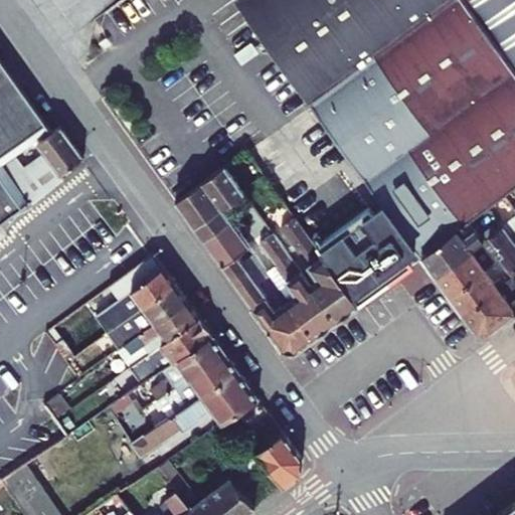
[(418,258),(420,260),(421,259),(420,258),(469,221),(488,207),(504,196),(514,187),(514,70),(463,0),(234,0),(383,207),(418,258)]
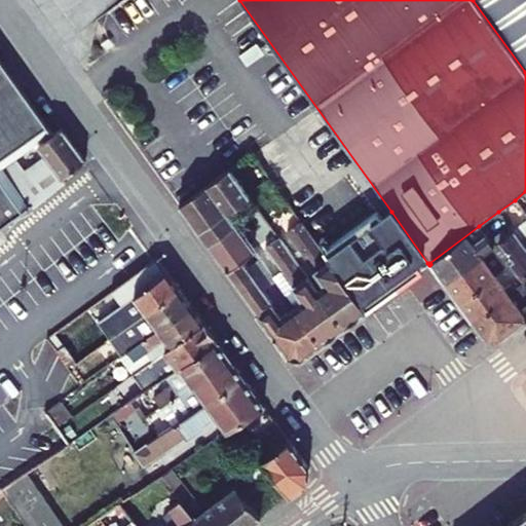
[(525,0),(473,0),(525,72),(525,0)]
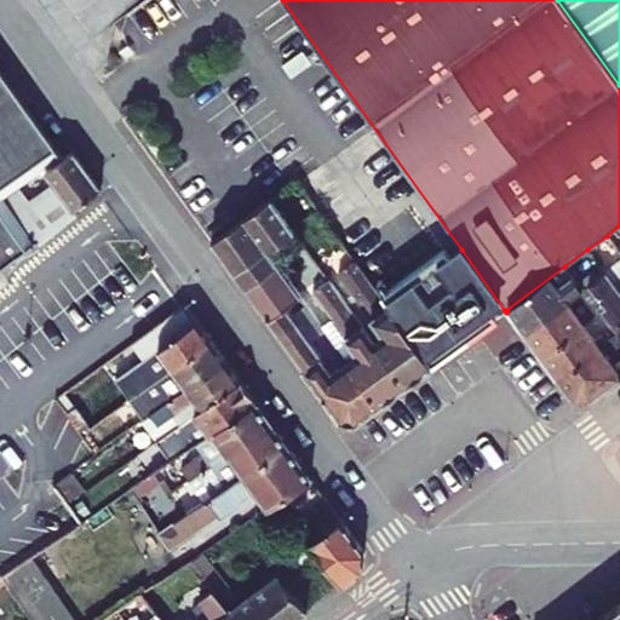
[(0,269),(27,250),(0,212),(0,185),(56,147),(0,69),(0,269)]
